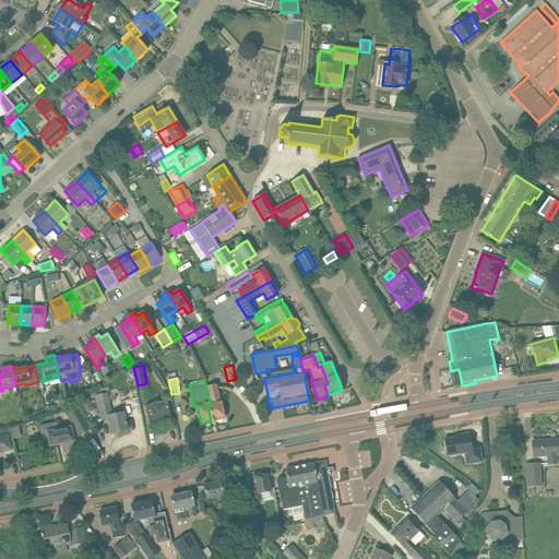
[(216,384),(206,387),(210,402),(212,402),(212,404),(207,405),(211,421),(224,418),(219,400),(216,384)]
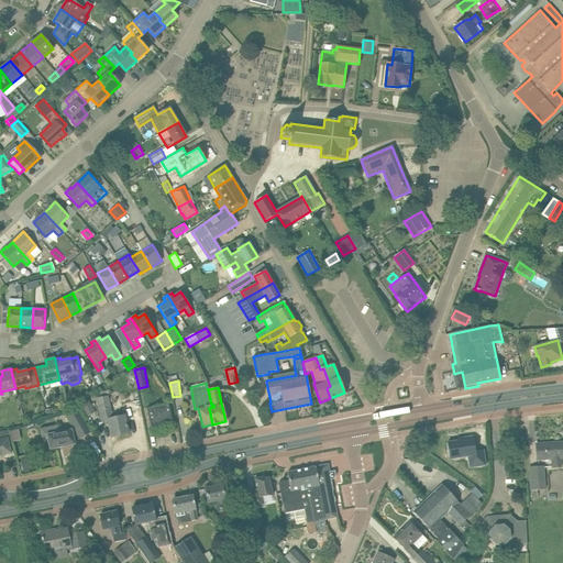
[(113,418),(110,407),(108,395),(96,398),(101,421),(108,420),(111,437),(129,433),(124,416),(113,418)]
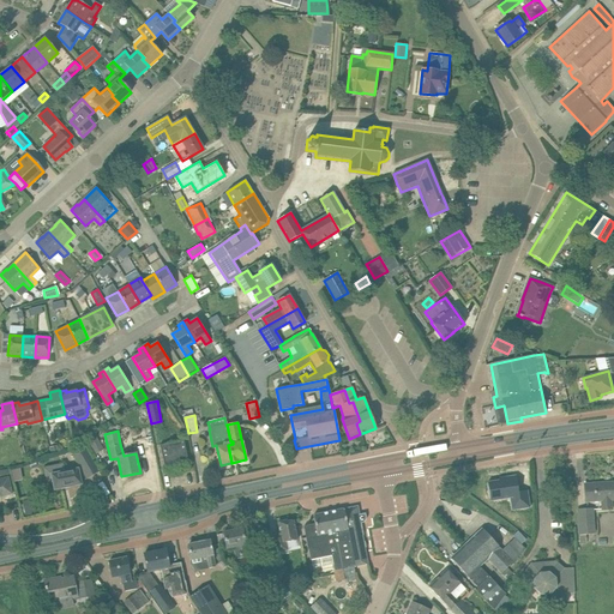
[(88,440),(96,455),(104,450),(96,435),(88,440)]
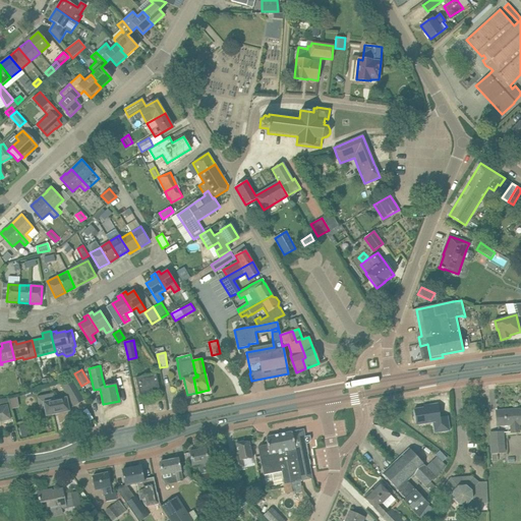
[(160,392),(158,383),(156,373),(135,378),(139,397),(160,392)]
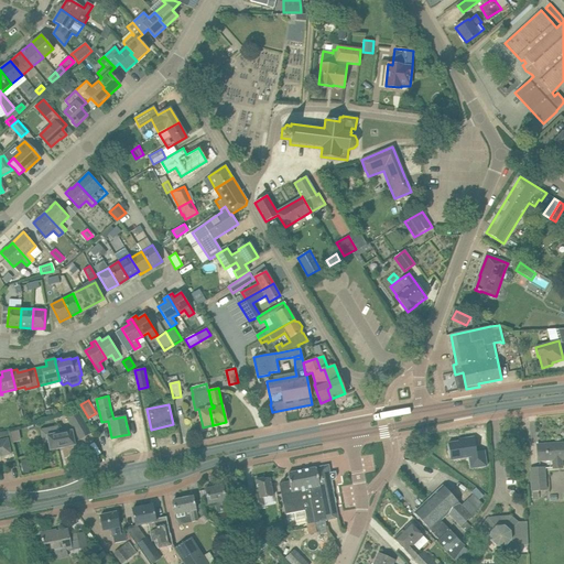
[(91,433),(78,411),(66,418),(79,440),(91,433)]
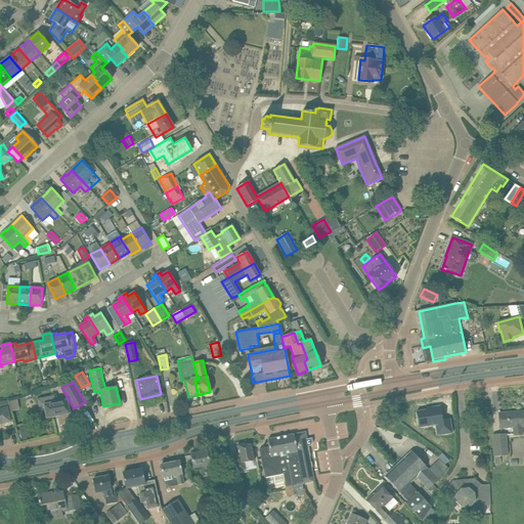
[(54,395),(37,399),(41,412),(43,413),(45,413),(46,419),(70,413),(66,397),(55,399),(54,395)]
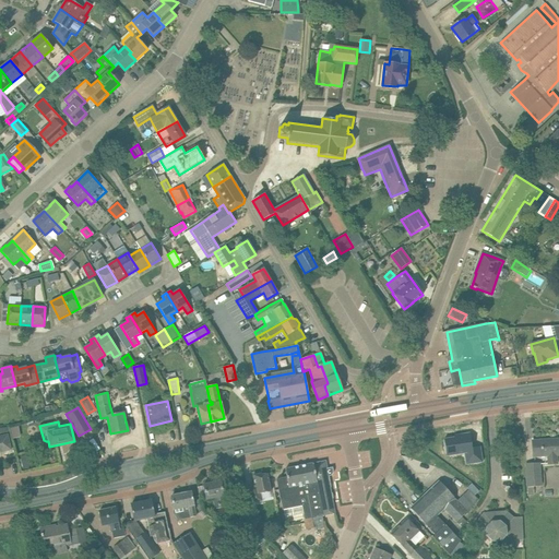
[(12,438),(20,436),(16,427),(9,429),(12,438)]
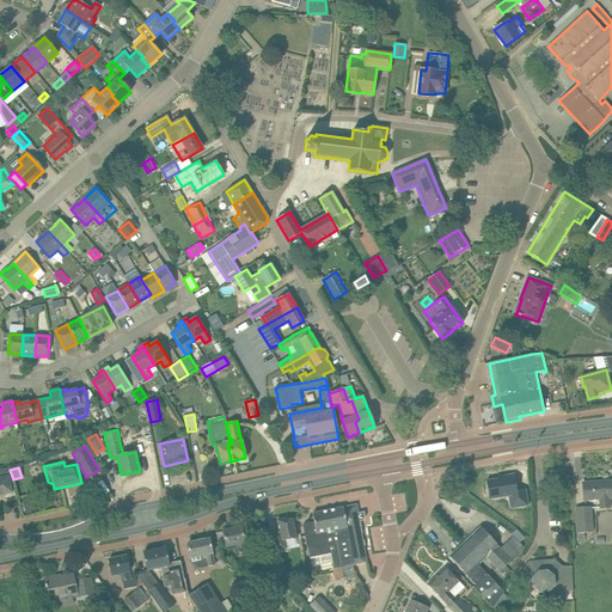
[(507,477),(489,482),(493,500),(512,495),(514,508),(532,503),(528,489),(528,488),(520,489),(516,473),(506,476),(507,477)]
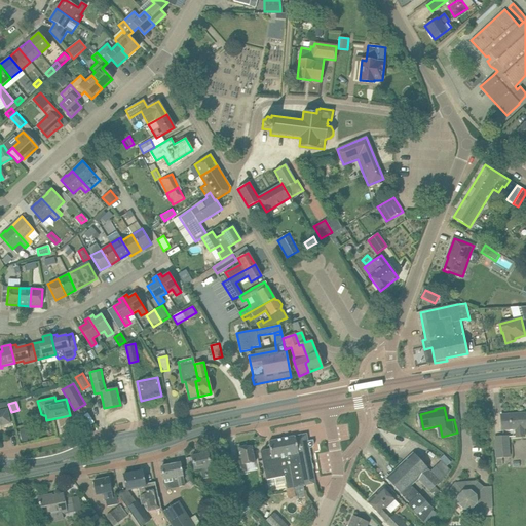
[(0,410),(0,425),(11,423),(7,409),(0,410)]
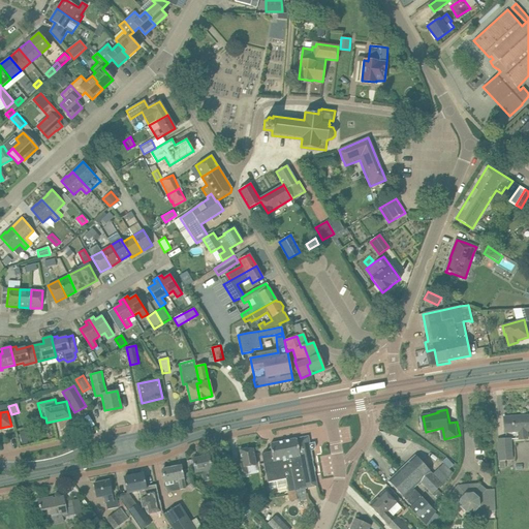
[(528,431),(528,426),(528,415),(503,417),(504,432),(519,431),(519,439),(527,439),(527,431),(528,431)]
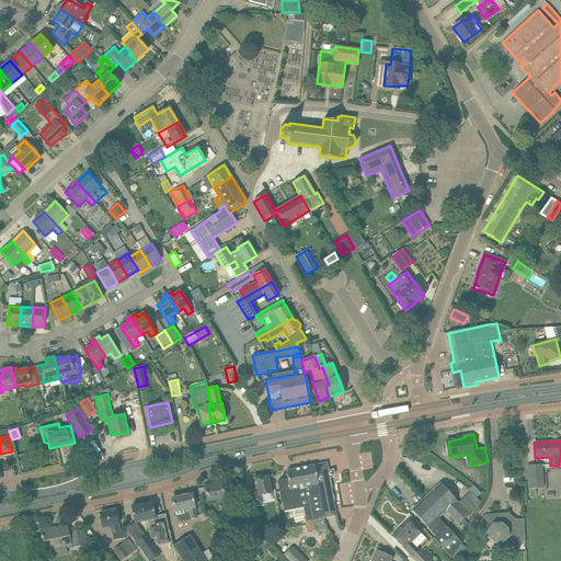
[(315,466),(286,471),(288,479),(277,481),(284,511),(302,507),(306,522),(336,515),(329,478),(331,478),(333,477),(334,474),(334,472),(334,471),(328,472),(325,464),(315,466)]
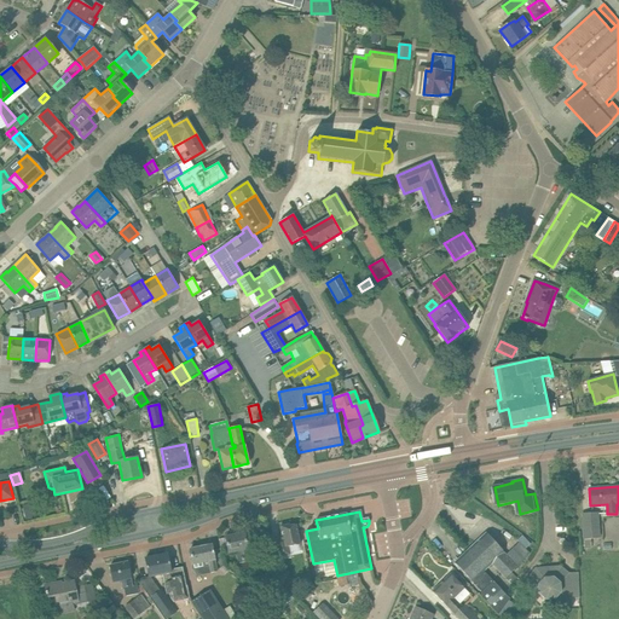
[(600,538),(599,513),(583,514),(584,539),(585,539),(585,548),(591,548),(591,539),(600,538)]
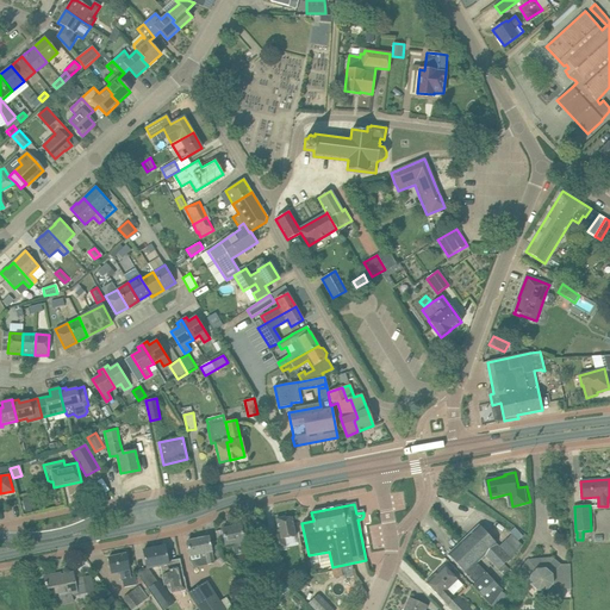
[(296,536),(294,529),(292,517),(286,518),(285,517),(277,518),(279,534),(269,535),(273,549),(287,547),(285,539),(296,536)]
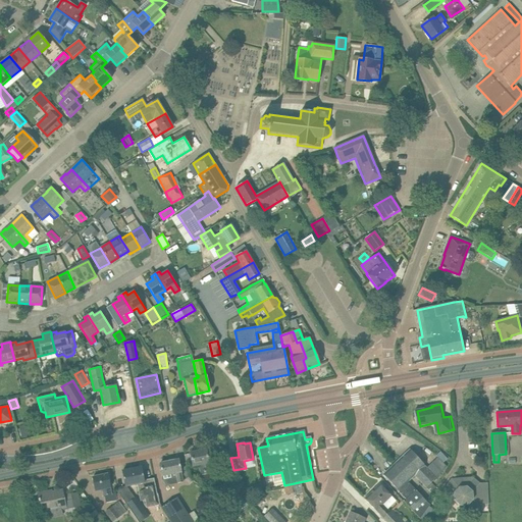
[(203,485),(217,483),(215,473),(215,472),(214,466),(209,467),(208,463),(209,463),(206,450),(190,453),(193,466),(199,465),(203,485)]
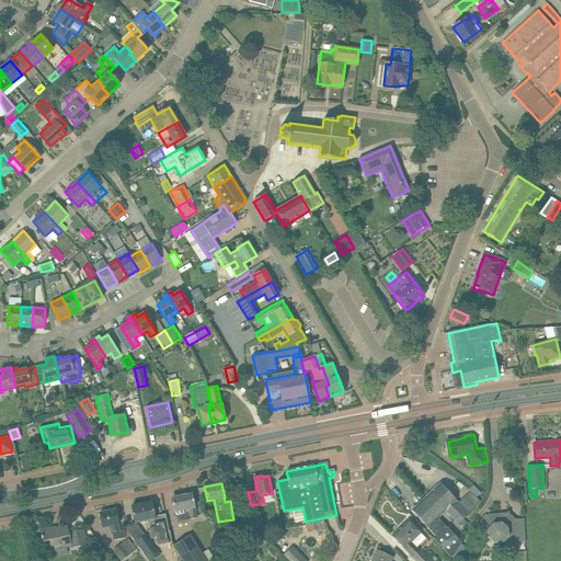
[(439,483),(422,501),(428,507),(432,504),(442,514),(446,511),(465,530),(476,513),(472,510),(481,502),(470,491),(458,503),(439,483)]
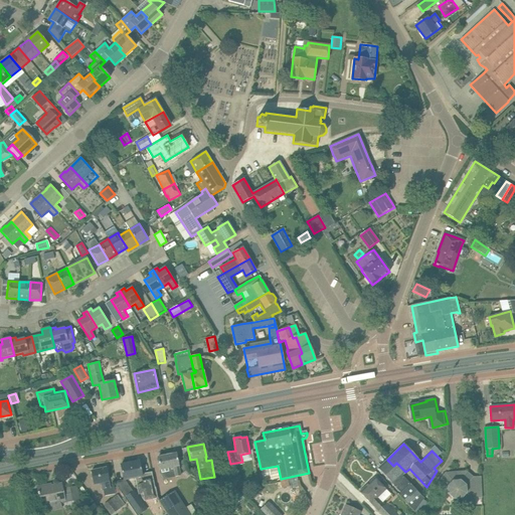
[(178,466),(178,464),(176,454),(158,458),(161,473),(175,471),(176,477),(180,476),(178,466)]
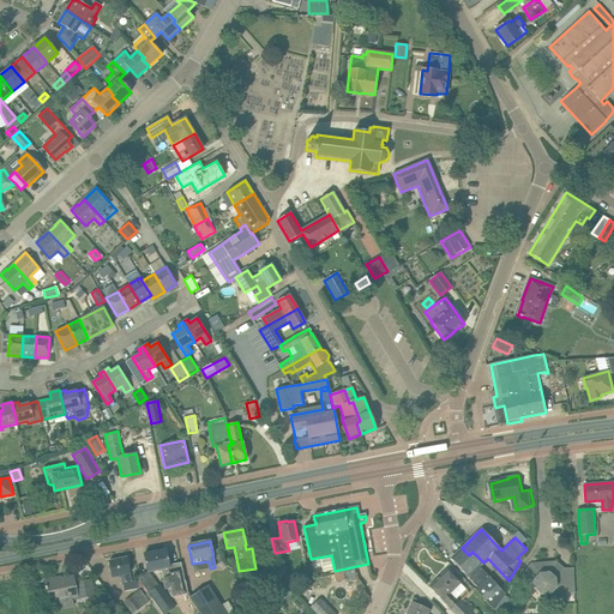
[(469,555),(462,548),(451,558),(468,576),(467,576),(477,588),(475,590),(494,611),(505,594),(480,567),(483,563),(473,552),(469,555)]
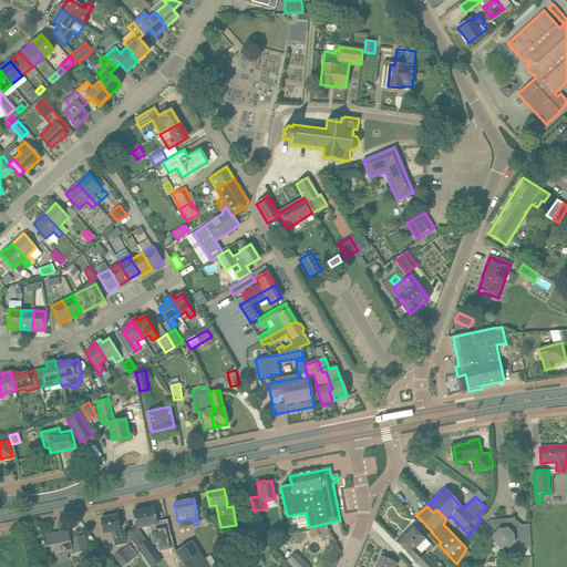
[(158,533),(156,522),(154,507),(133,512),(136,528),(148,526),(151,535),(158,533)]
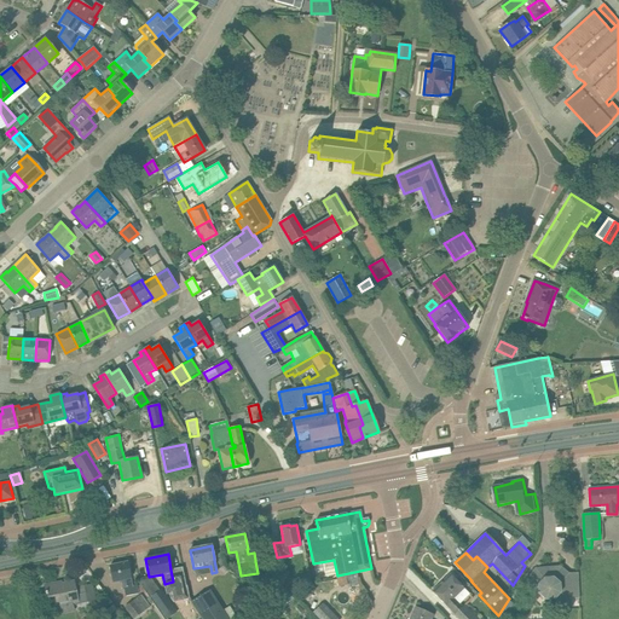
[(131,578),(129,574),(127,562),(110,566),(113,582),(121,580),(123,588),(125,588),(126,596),(139,594),(138,584),(132,585),(131,579),(131,578)]
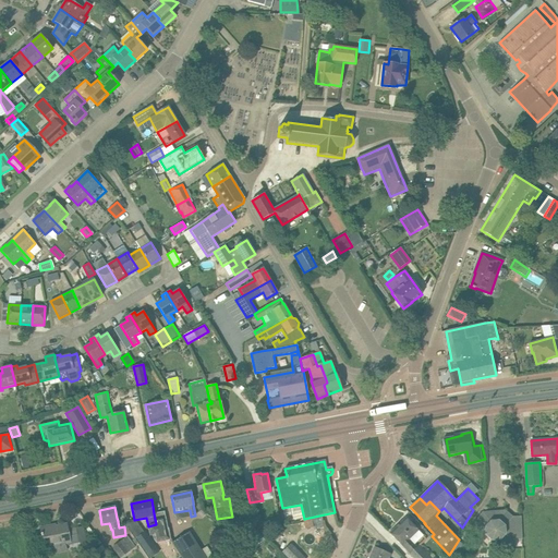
[(522,540),(521,517),(512,517),(505,509),(482,511),(474,522),(475,529),(485,528),(485,535),(492,541),(492,547),(513,546),(512,540),(522,540)]
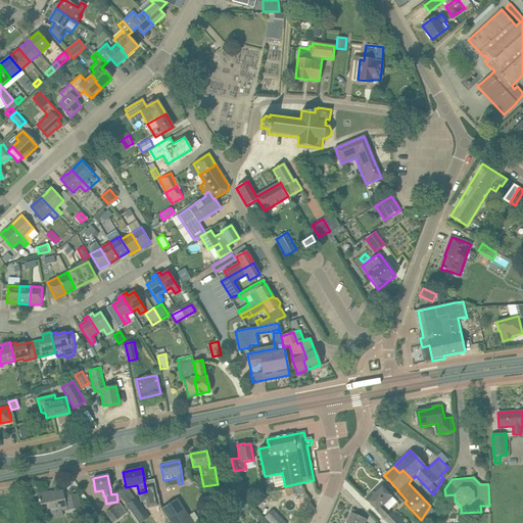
[(144,506),(146,509),(160,506),(158,494),(157,495),(154,479),(144,481),(146,491),(139,493),(140,503),(143,502),(144,506)]
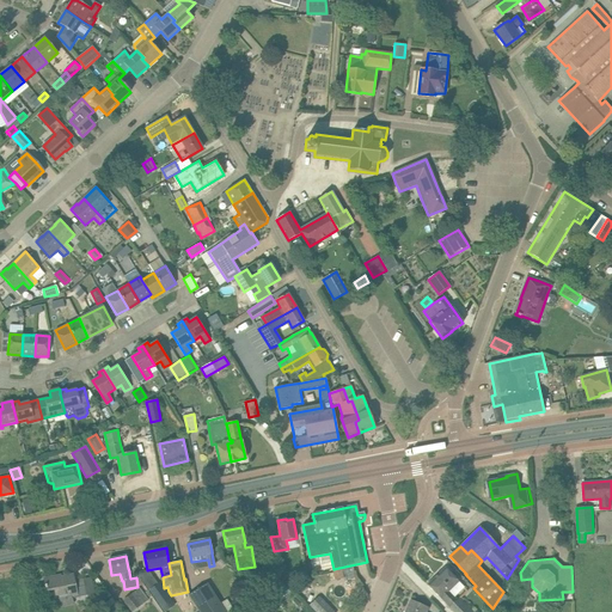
[(445,568),(428,585),(454,611),(473,611),(459,598),(457,600),(454,597),(448,591),(458,581),(445,568)]
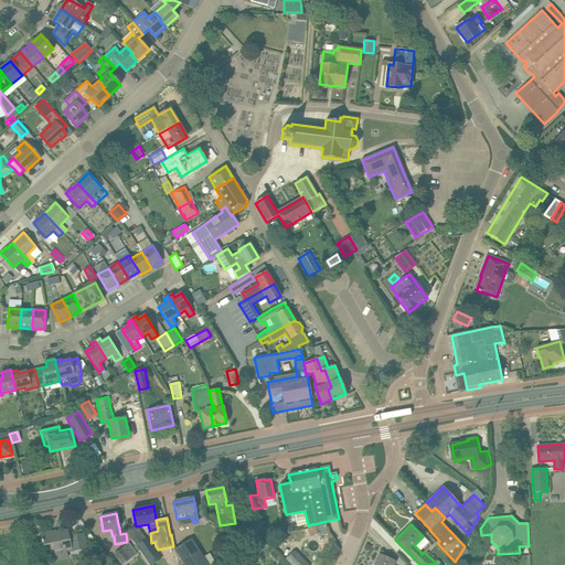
[(296,530),(292,535),(308,543),(304,551),(322,561),(328,548),(315,542),(319,532),(310,526),(296,530)]
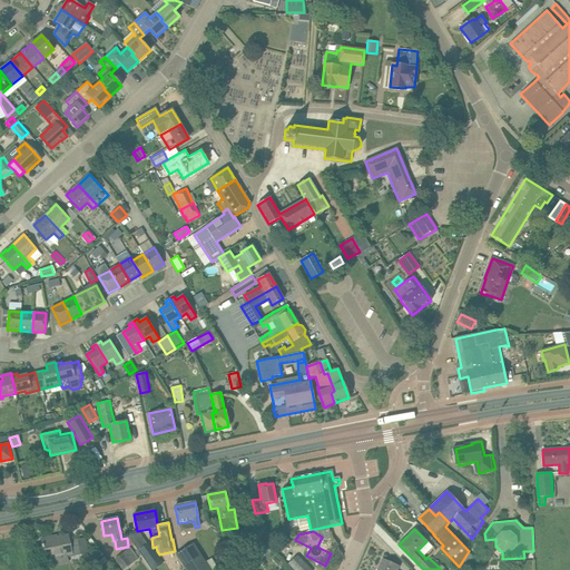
[(140,533),(129,536),(139,549),(147,543),(140,533)]
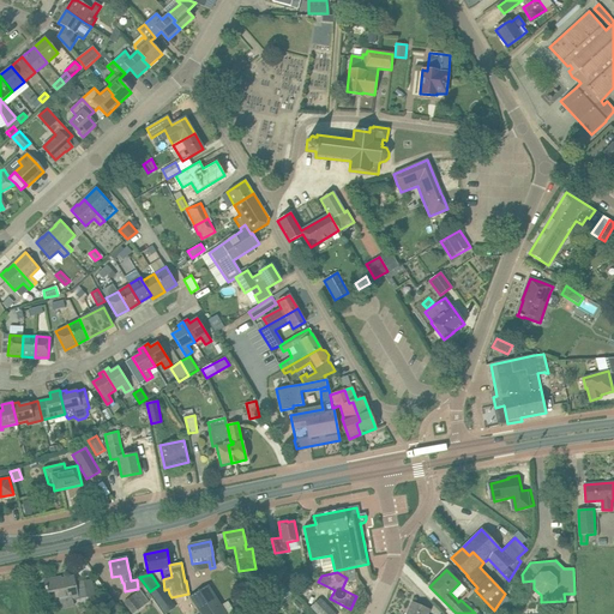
[(46,587),(46,590),(47,590),(49,602),(71,597),(72,601),(86,597),(83,581),(74,583),(73,577),(46,583),(46,587)]
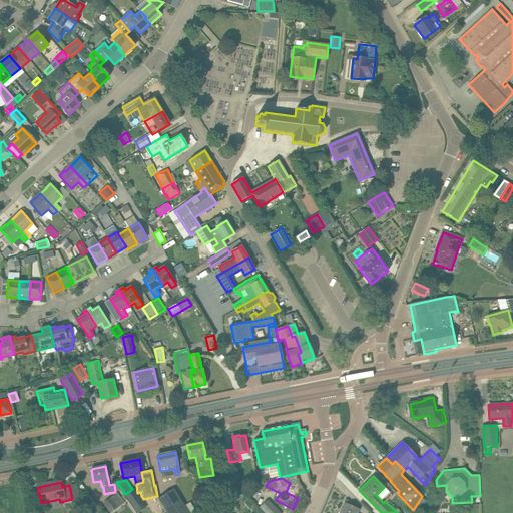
[(167,512),(188,512),(173,488),(158,498),(167,512)]
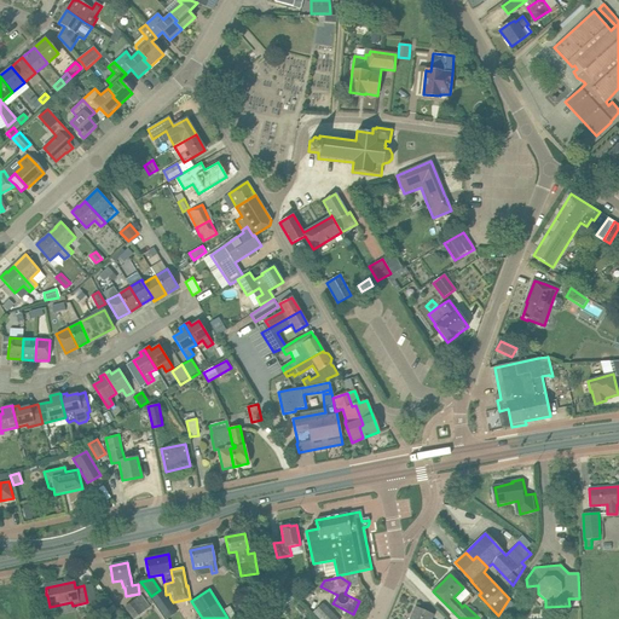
[(162,612),(172,606),(161,590),(160,590),(151,596),(162,612)]
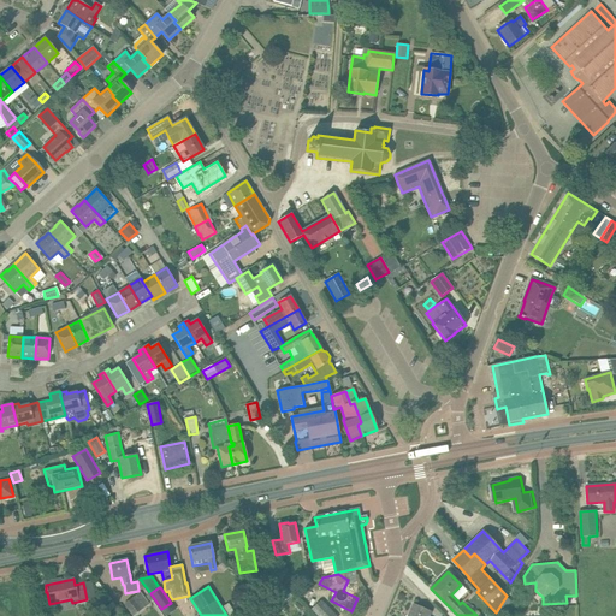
[(149,603),(140,591),(124,604),(132,615),(149,603)]
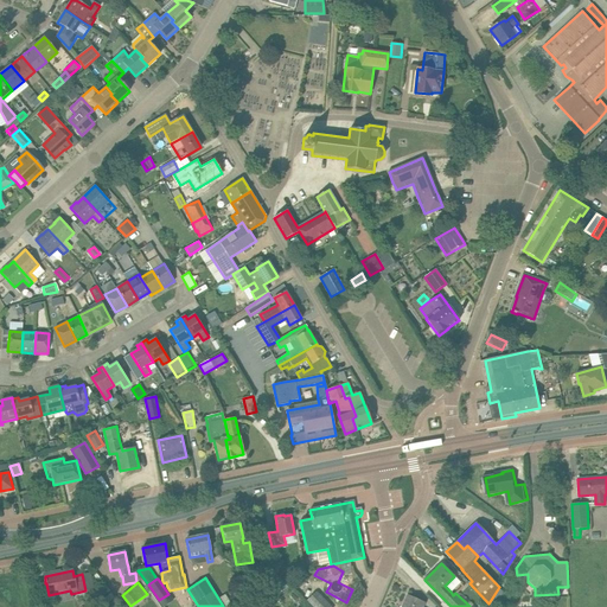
[(306,592),(302,599),(310,606),(343,606),(346,602),(326,592),(321,600),(319,599),(320,598),(306,592)]
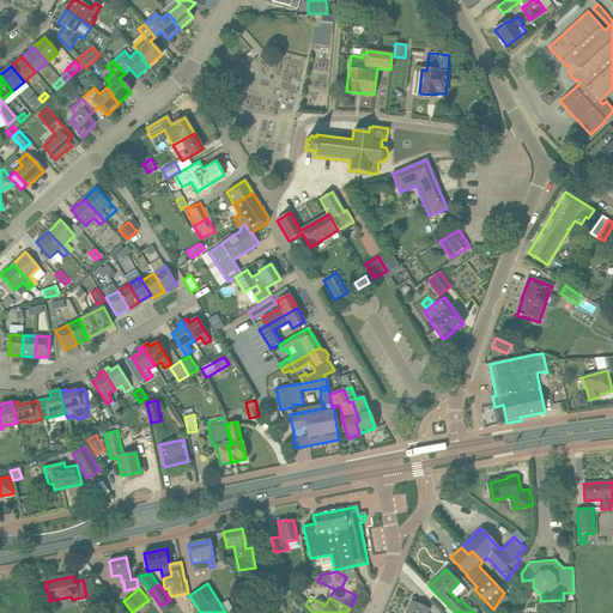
[(426,612),(429,610),(412,602),(406,612),(426,612)]
